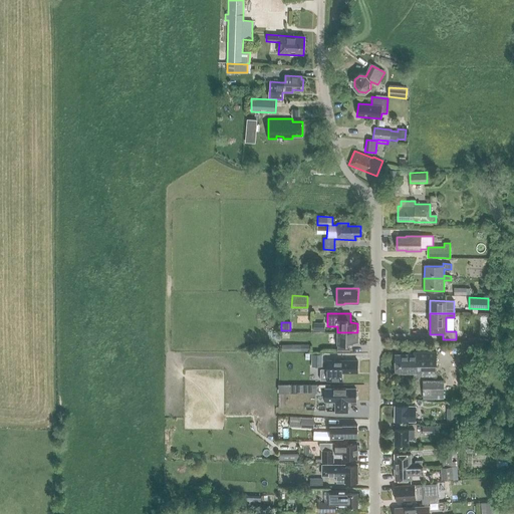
[(314,322),(313,330),(325,330),(325,322),(314,322)]
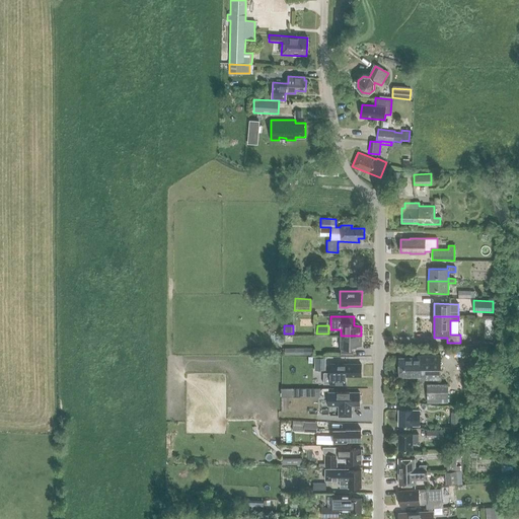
[(361,336),(341,336),(341,354),(353,355),(354,346),(361,346),(361,336)]
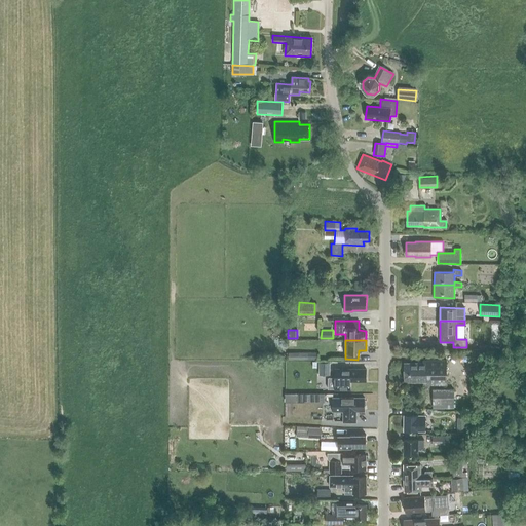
[(426,385),(446,385),(445,361),(423,361),(423,364),(404,364),(404,369),(405,369),(405,376),(404,376),(405,381),(426,381),(426,385)]
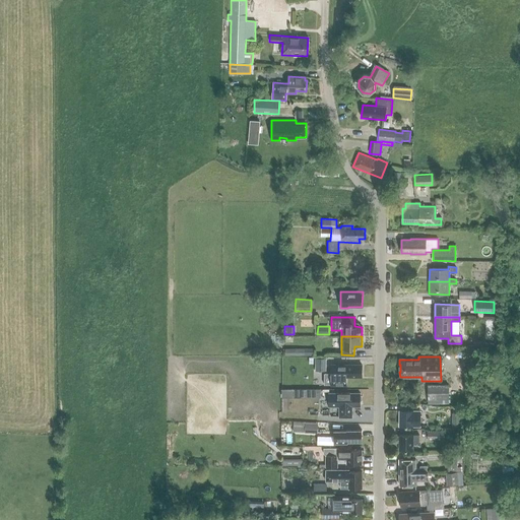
[(326,359),(315,359),(315,371),(326,371),(326,359)]
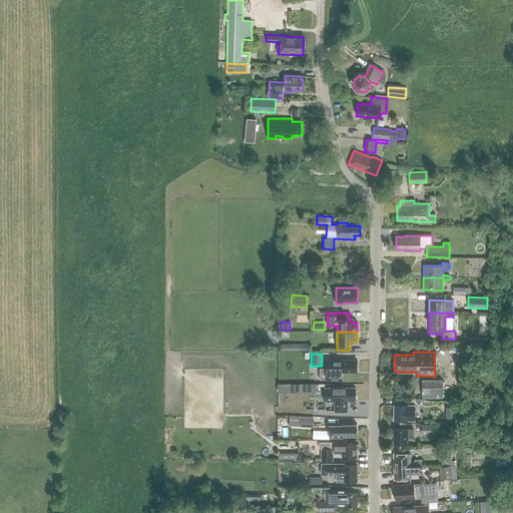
[(357,371),(357,360),(341,360),(341,362),(326,361),(326,379),(341,379),(341,371),(357,371)]
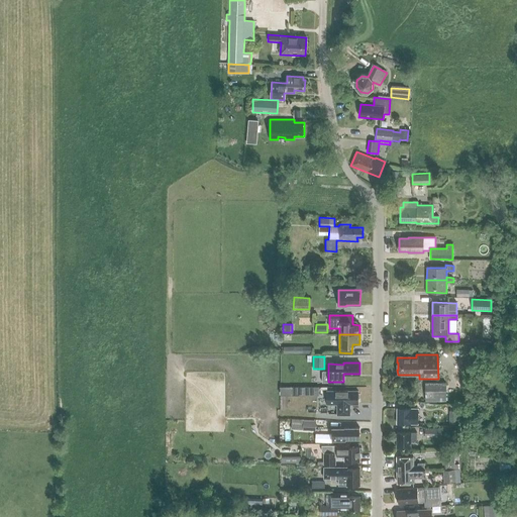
[(446,401),(446,383),(425,383),(425,401),(446,401)]
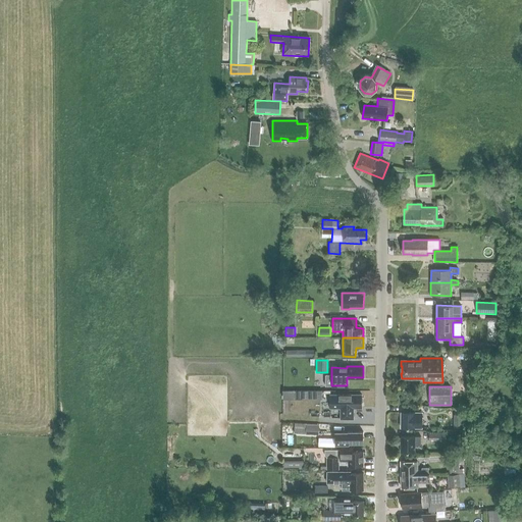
[(308,389),(308,399),(322,399),(322,389),(308,389)]
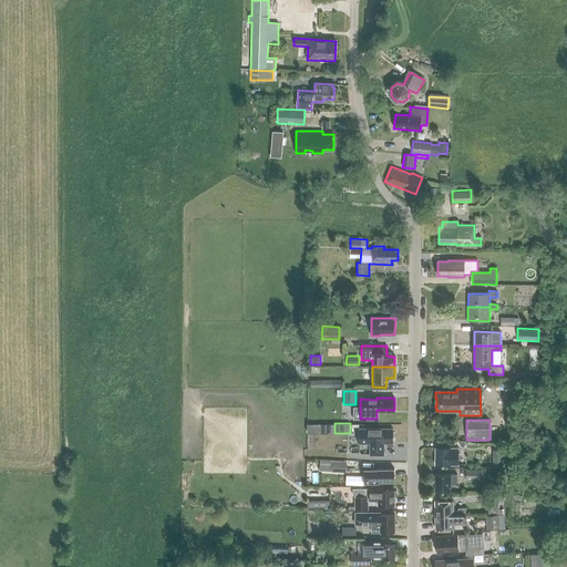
[(383,455),(383,443),(390,443),(390,440),(392,440),(392,437),(393,436),(393,432),(392,431),(392,429),(383,429),(358,429),(358,443),(370,443),(370,455),(383,455)]
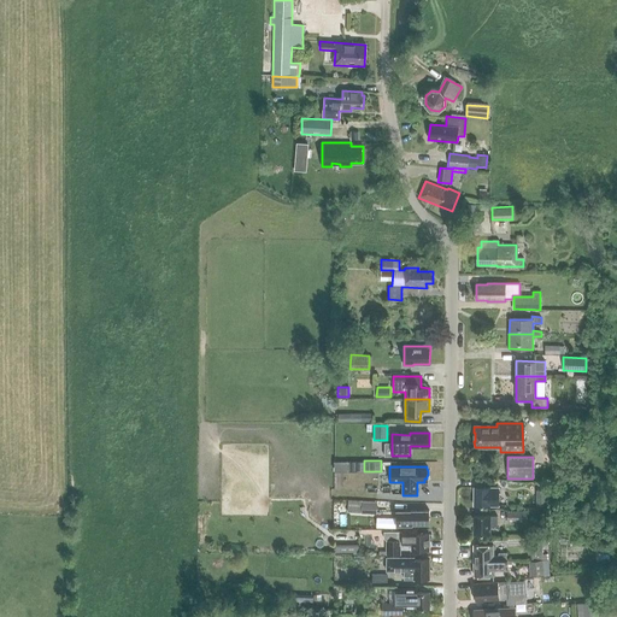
[(499,505),(499,488),(498,488),(474,488),(474,505),(491,505),(499,505)]
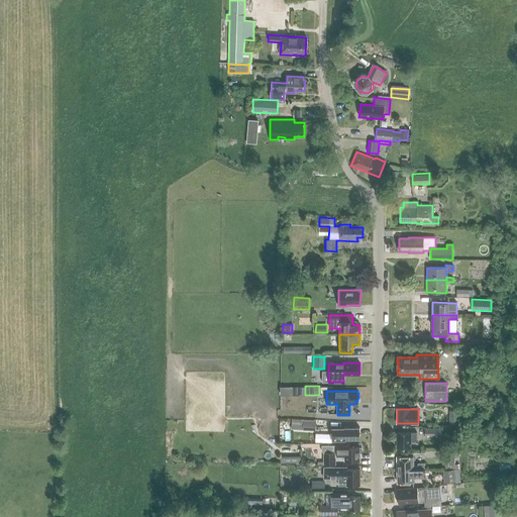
[(458,424),(458,411),(449,411),(449,424),(458,424)]
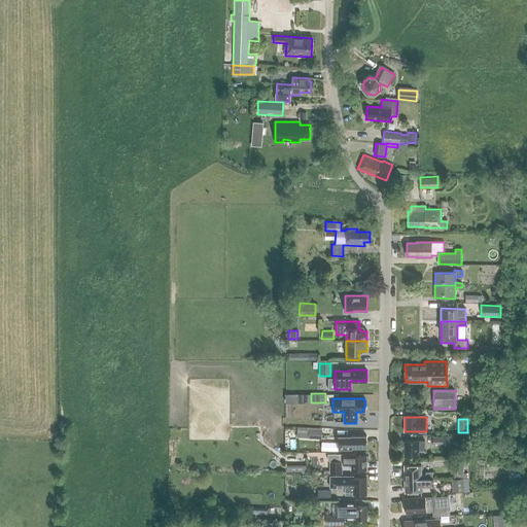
[(322,430),(309,429),(309,438),(321,440),(322,430)]
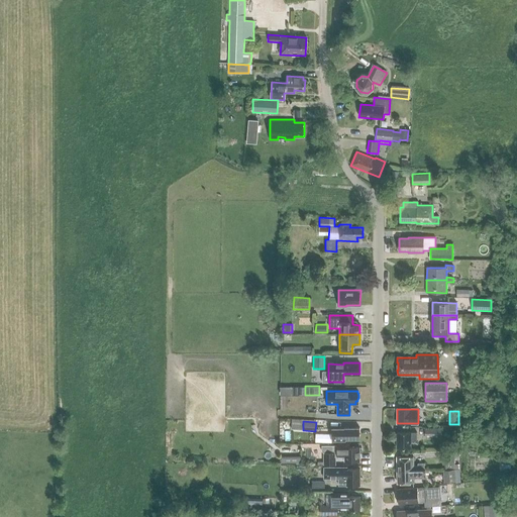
[(332,429),(332,439),(359,439),(359,428),(351,428),(348,428),(342,428),(332,429)]
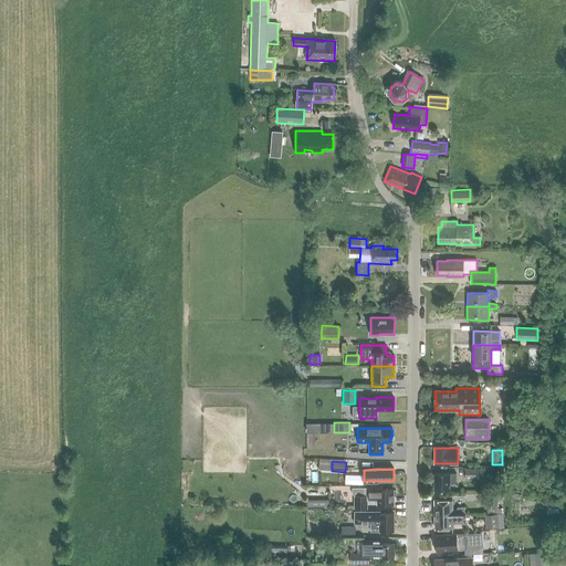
[(483,469),(465,469),(465,478),(483,479),(483,469)]
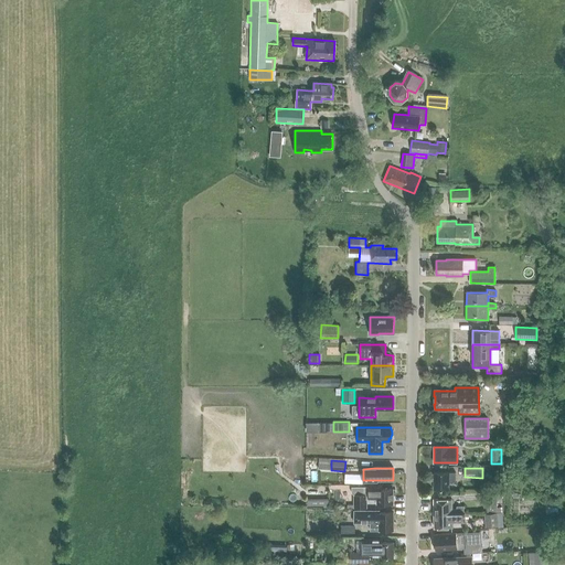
[(456,482),(456,472),(434,472),(434,489),(448,489),(448,482),(456,482)]
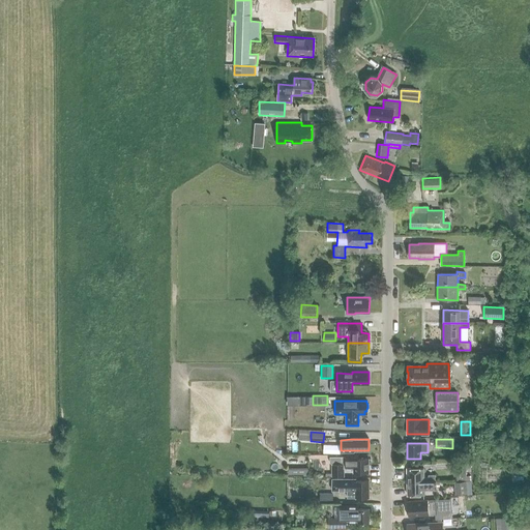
[(369,459),(358,459),(357,459),(357,455),(347,455),(347,457),(329,457),(329,462),(331,464),(331,465),(331,476),(344,476),(344,468),(353,468),(353,472),(369,472),(369,459)]
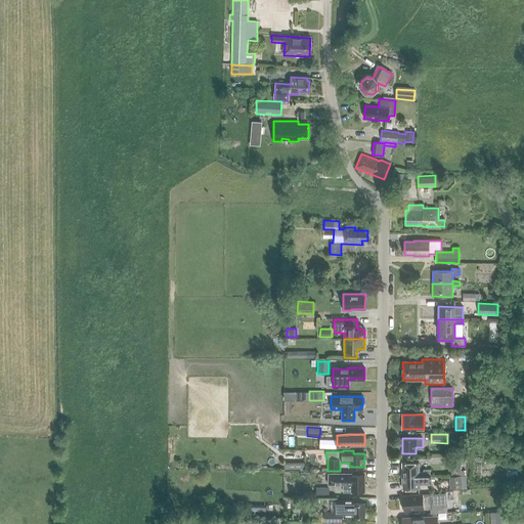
[(451,471),(451,476),(460,476),(459,456),(447,457),(448,471),(451,471)]
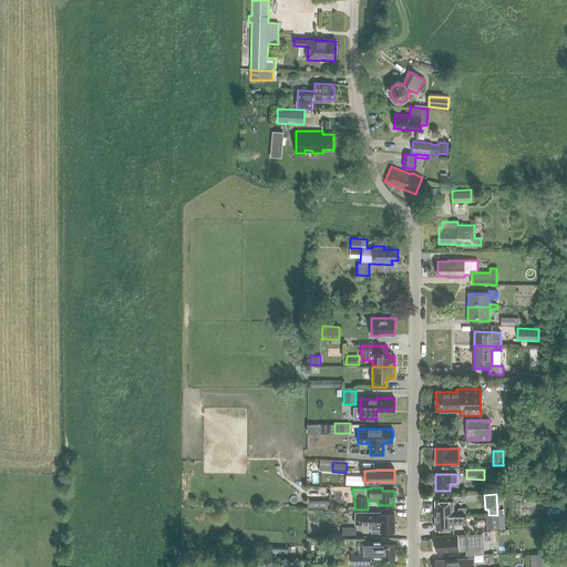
[(435,515),(465,515),(465,508),(457,508),(457,511),(453,511),(453,501),(435,501),(435,515)]
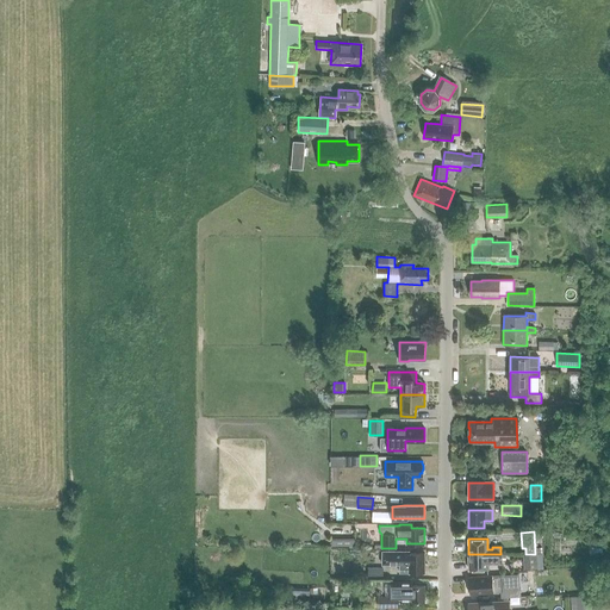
[(399,573),(424,572),(424,553),(410,553),(410,551),(381,551),(381,565),(399,565),(399,573)]
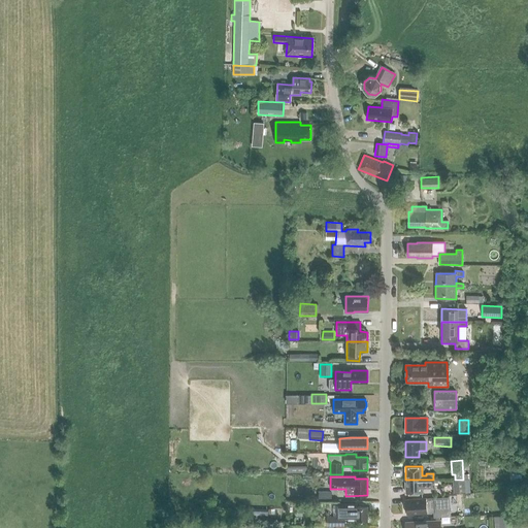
[(433,480),(405,480),(405,493),(422,493),(422,488),(433,488),(433,480)]
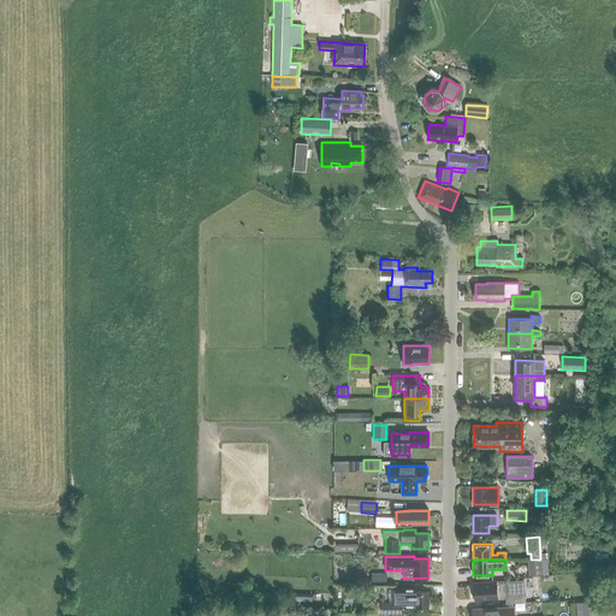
[(540,560),(531,560),(527,561),(528,575),(542,574),(540,560)]
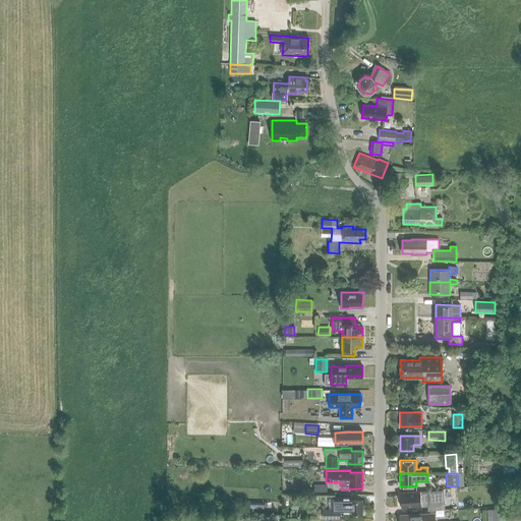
[(327,484),(313,484),(313,493),(327,493),(327,484)]
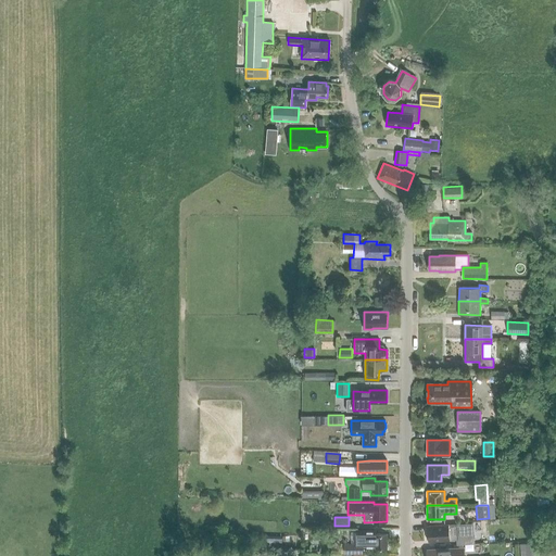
[(428,542),(450,540),(450,538),(456,538),(456,545),(475,543),(474,522),(449,525),(427,526),(428,542)]
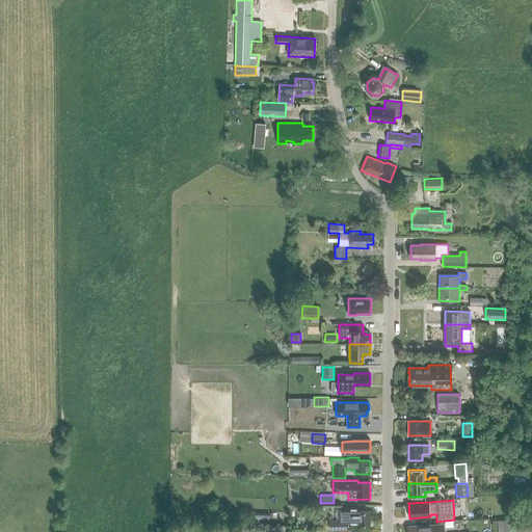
[(511,514),(511,503),(503,503),(503,514),(511,514)]
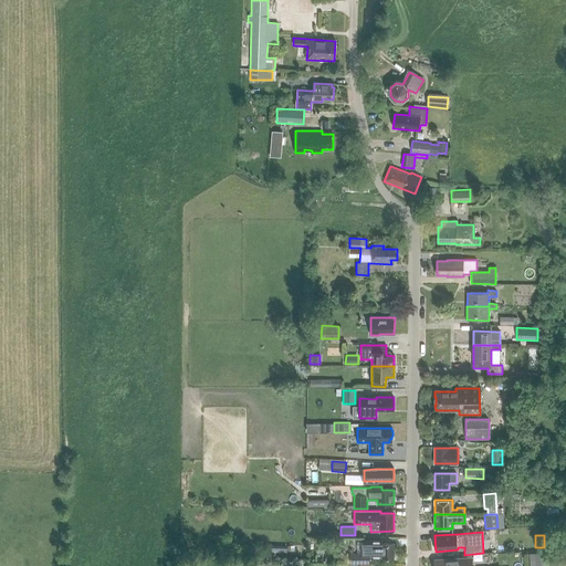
[(381,558),(394,557),(394,543),(384,543),(384,541),(363,541),(363,554),(369,554),(369,556),(381,555),(381,558)]
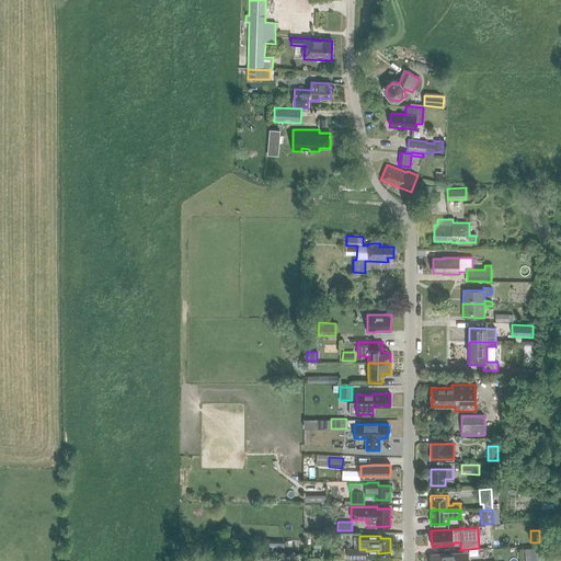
[(541,560),(541,548),(524,549),(524,560),(541,560)]
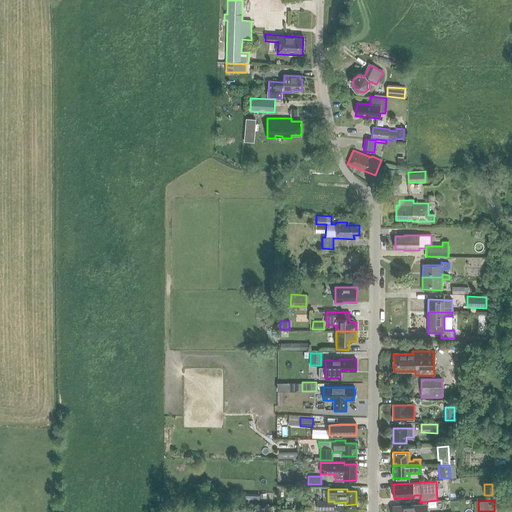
[(334,503),(334,501),(328,501),(316,501),(316,510),(334,510),(334,503)]
